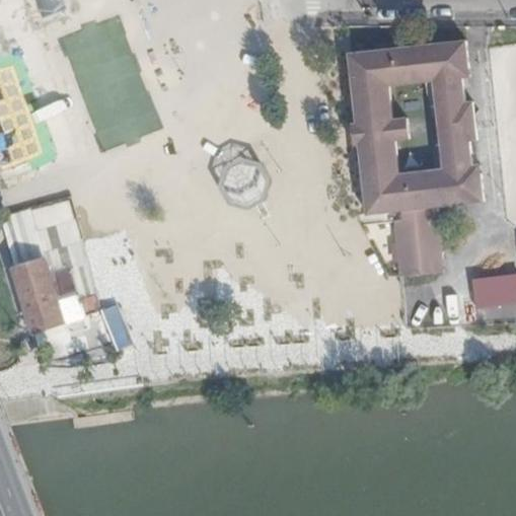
[(348,125),(350,145),(356,144),(364,217),(388,214),(395,277),(438,273),(432,212),(436,212),(435,206),(481,201),(477,174),(471,175),(470,165),(468,140),(474,140),(470,99),(462,100),(460,76),(459,68),(466,67),(463,39),(344,51),(352,125),(348,125)]
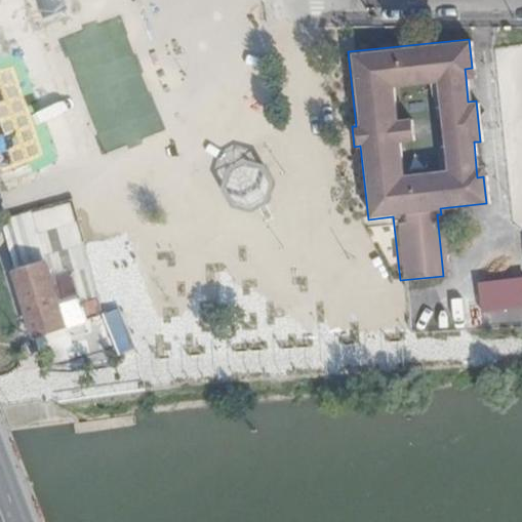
[(473,76),(472,68),(465,69),(466,77),(473,76)]
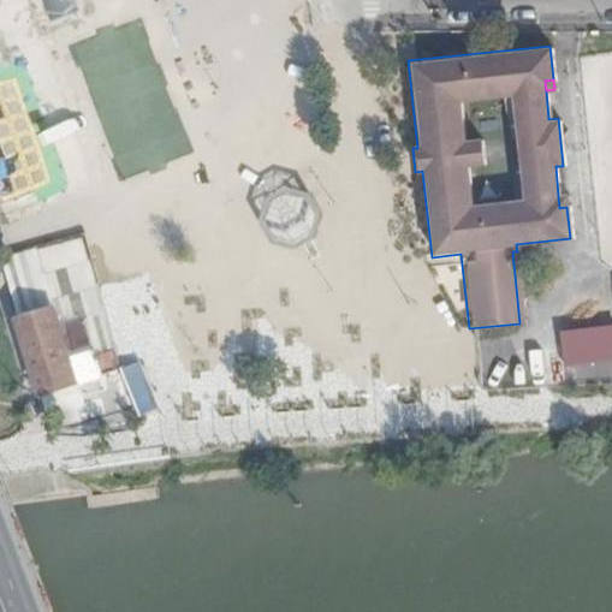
[(307,206),(287,198),(268,209),(263,226),(272,245),(292,249),(310,241),(315,221),(307,206)]
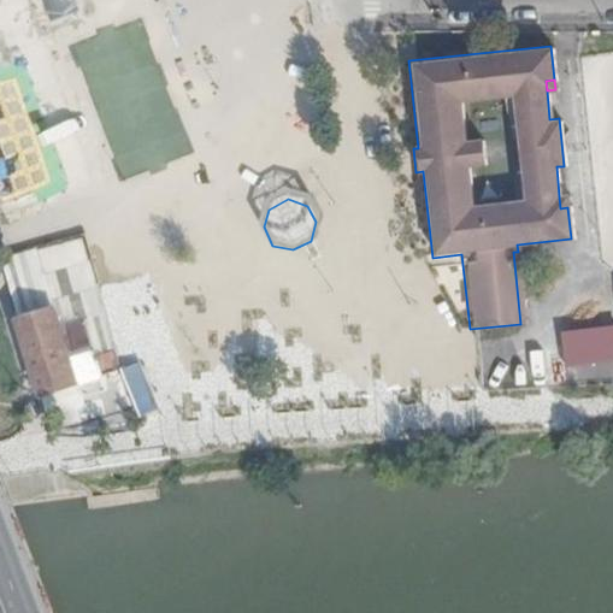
[(16,282),(3,287),(6,299),(19,294),(16,282)]
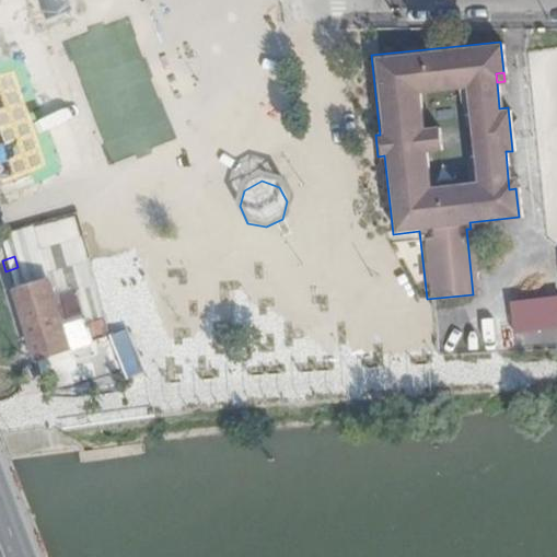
[(45,281),(12,292),(35,361),(106,338),(100,322),(86,326),(74,291),(50,299),(45,281)]
